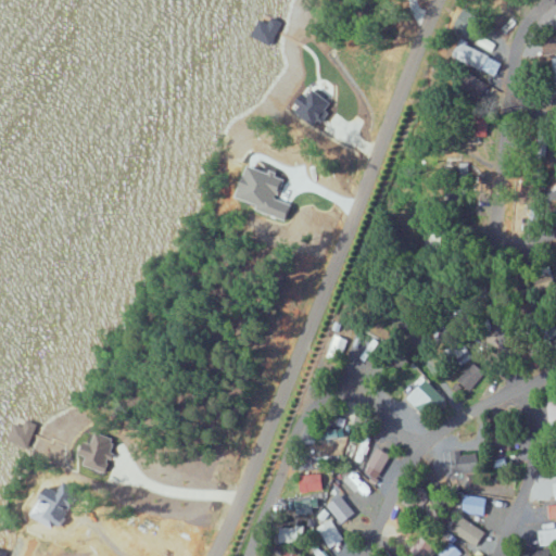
[(457,61),(493,78),(501,62),(465,45),(457,61)]
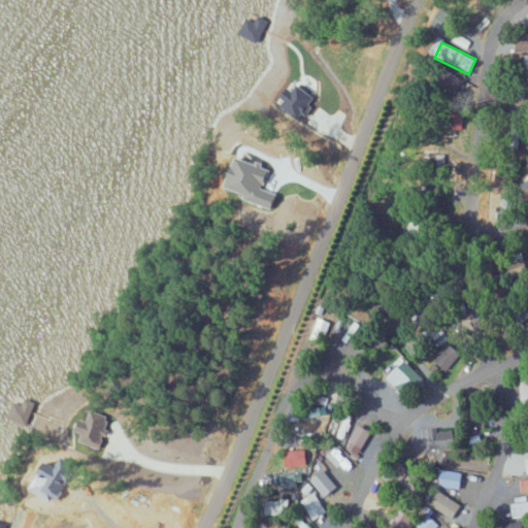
[(80,439),(97,446),(108,416),(92,409),(80,439)]
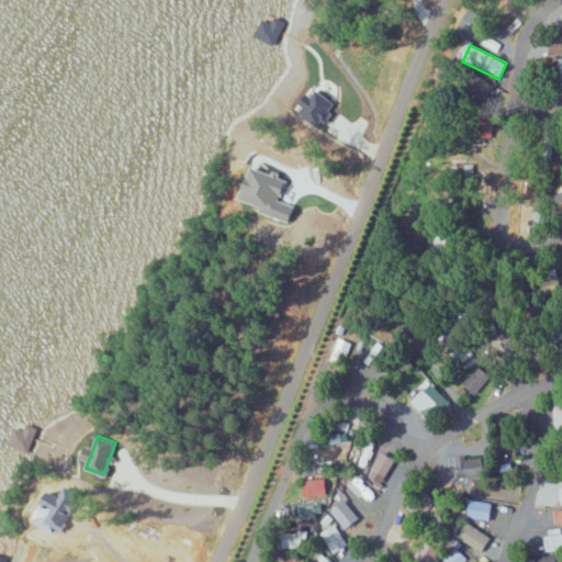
[(393,456),(381,451),(374,469),(386,474),(393,456)]
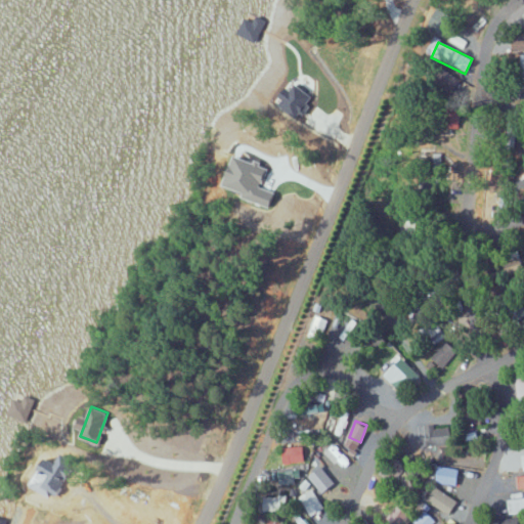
[(460,468),(440,466),(438,483),(459,484),(460,468)]
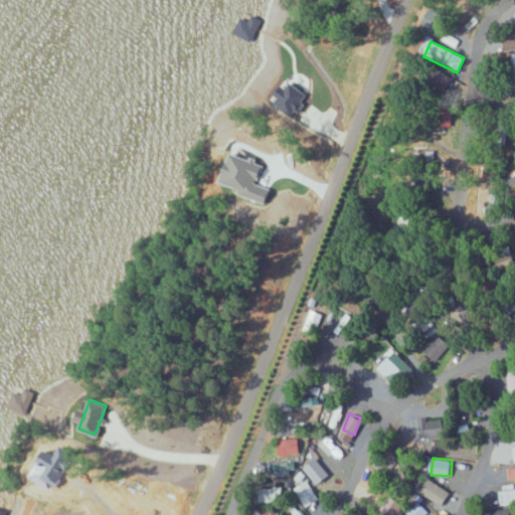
[(419,492),(442,506),(451,492),(427,478),(419,492)]
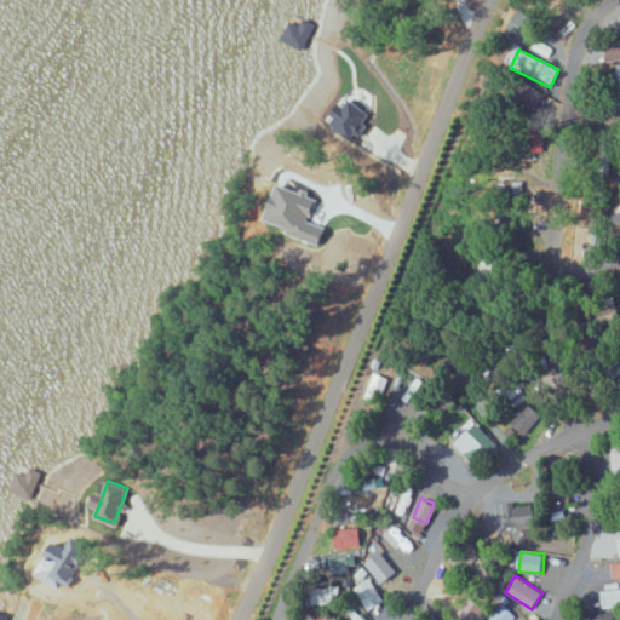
[(355,586),(367,610),(384,602),(371,578),(355,586)]
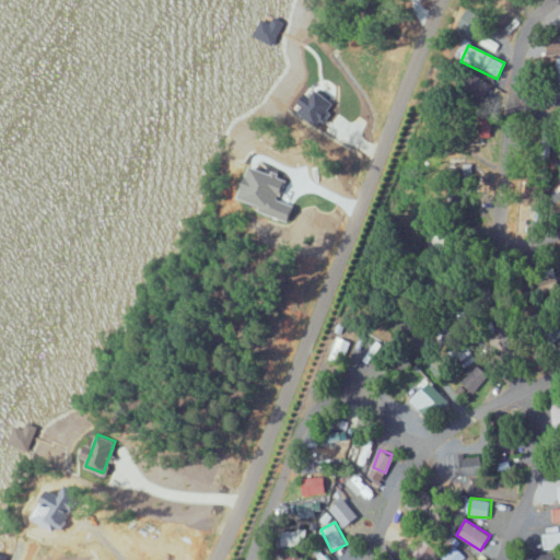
[(286,544),(307,543),(307,529),(286,529),(286,544)]
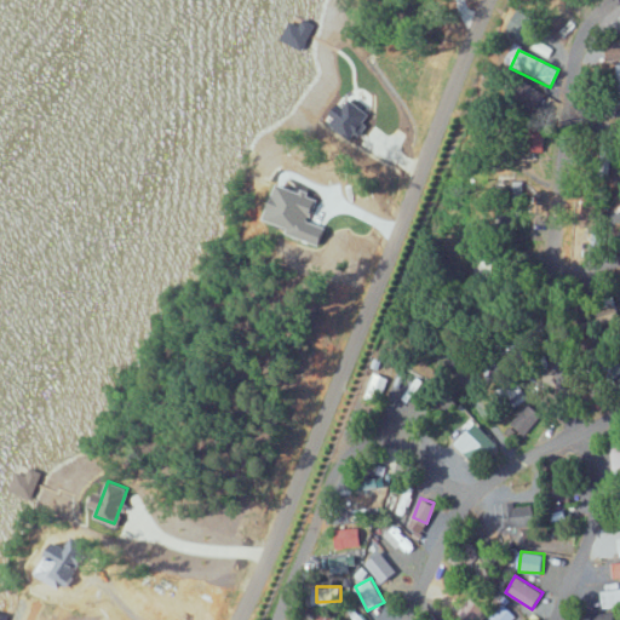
[(603,608),(619,603),(619,586),(601,591),(603,608)]
